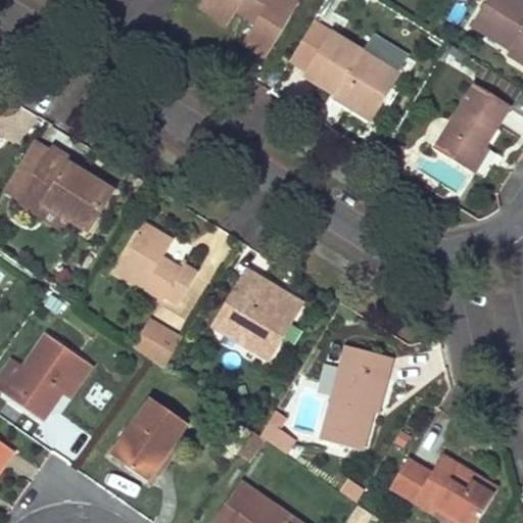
[(202,0),(198,7),(227,26),(236,11),(239,6),(257,18),(255,22),(242,44),(265,58),(298,3),(293,0),(202,0)]
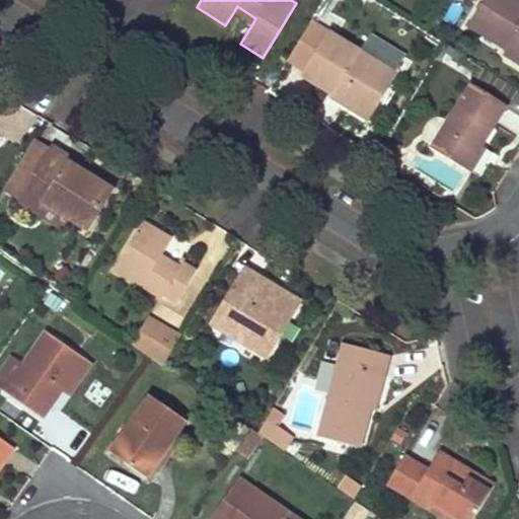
[(483,0),(472,18),(511,43),(505,51),(503,55),(518,65),(518,3),(514,0),(483,0)]
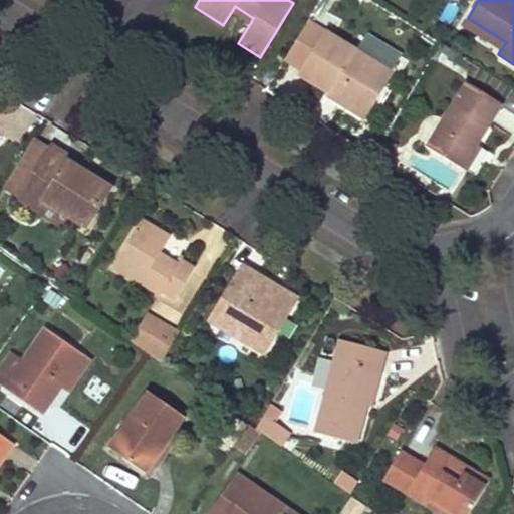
[(251,22),(253,18),(235,6),(232,11),(251,22)]
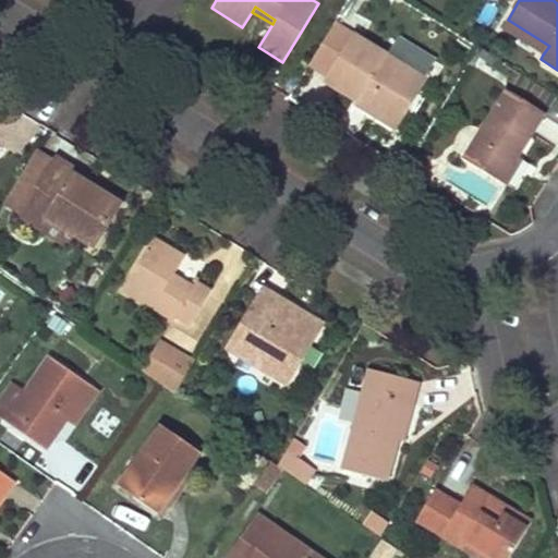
[(549,46),(508,20),(501,29),(543,55),(549,46)]
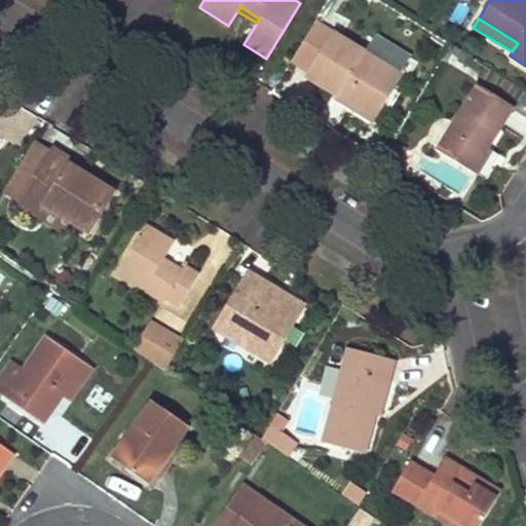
[(292,62),(308,72),(305,77),(336,96),(337,97),(340,92),(370,110),(393,71),(314,23),(292,62)]
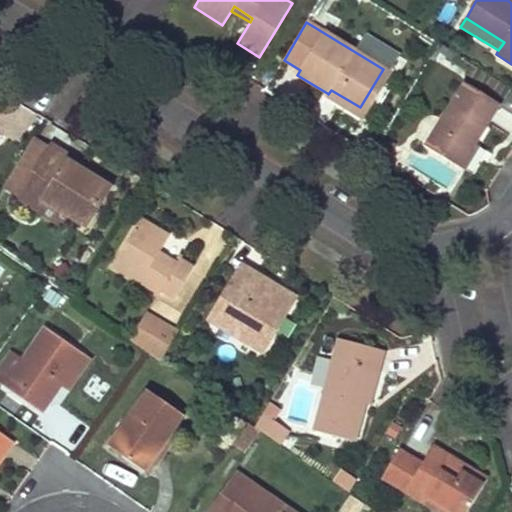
[(391,74),(383,69),(360,107),(331,90),(328,94),(327,93),(326,96),(364,119),(391,74)]
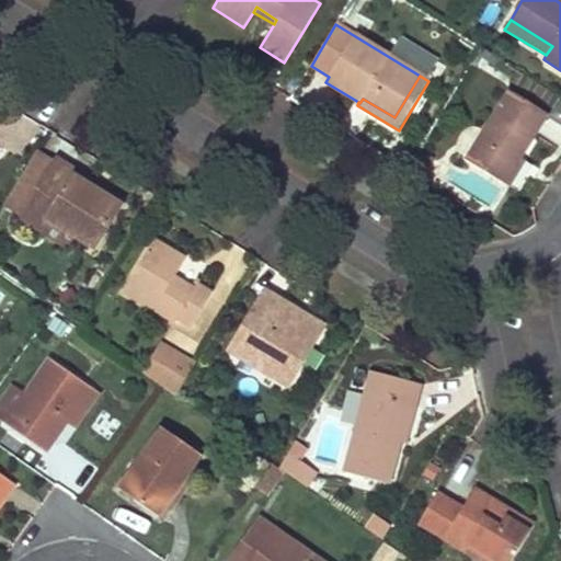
[(547,116),(508,92),(467,159),(505,183),(519,159),(547,116)]
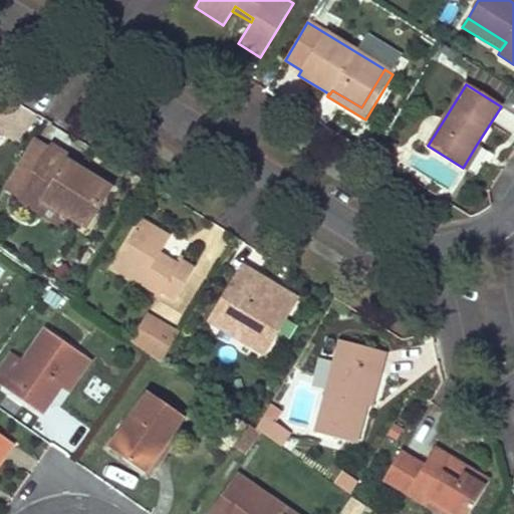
[(6,188),(21,197),(24,192),(49,151),(35,142),(6,188)]
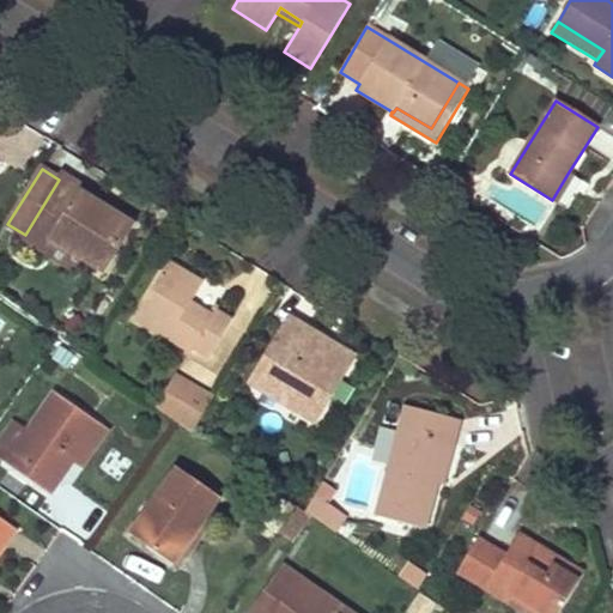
[(574,176),(568,174),(552,200),(557,204),(566,187),(574,176)]
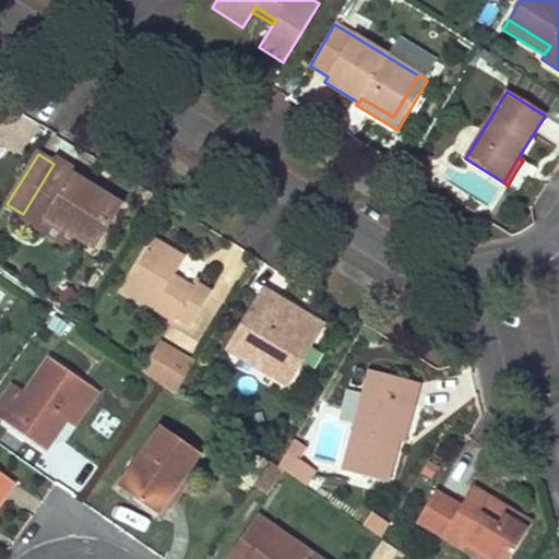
[(26,209),(47,222),(49,219),(73,235),(93,247),(119,205),(92,189),(94,183),(56,161),(54,164),(26,209)]
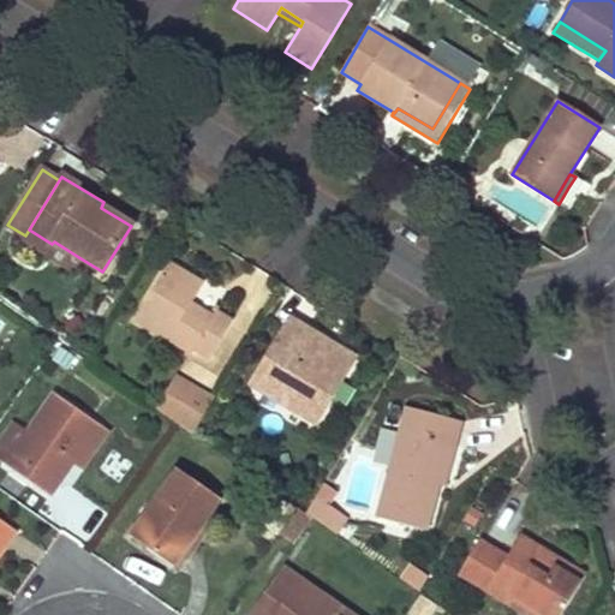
[(131,226),(135,221),(103,202),(101,208),(131,226)]
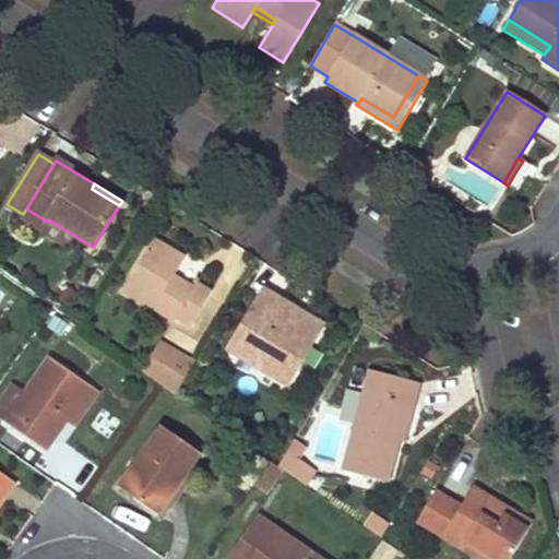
[(47,222),(26,209),(23,214),(21,218),(67,247),(73,235),(49,219),(47,222)]
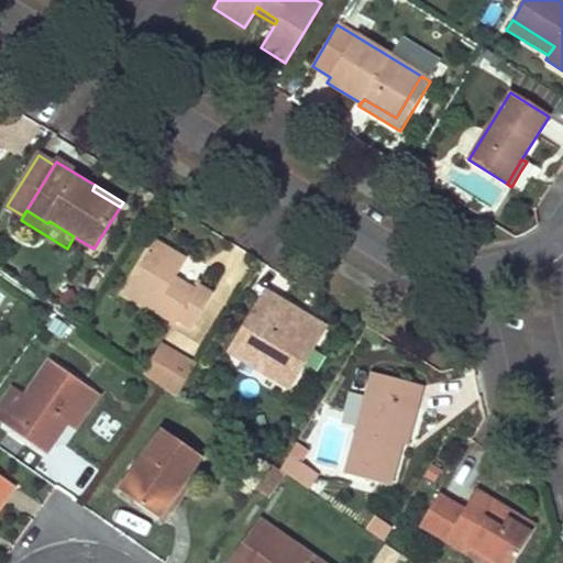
[(186,260),(154,241),(123,293),(175,324),(178,320),(191,329),(212,294),(198,285),(195,290),(175,278),(186,260)]
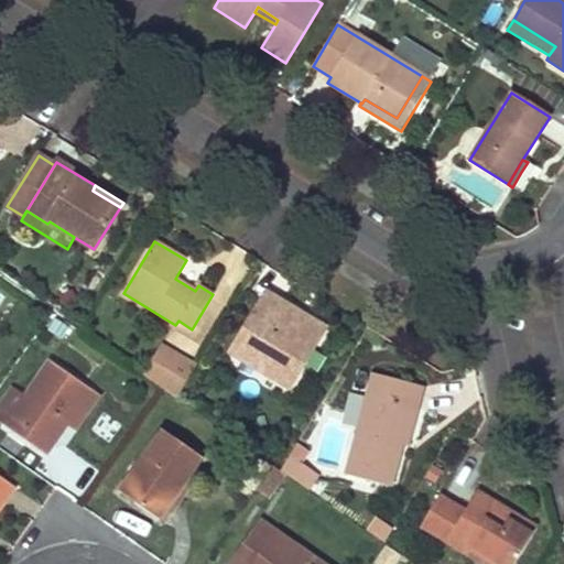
[(282,302),(267,292),(232,348),(251,359),(252,356),(275,370),(274,373),(292,383),(320,339),(293,323),(300,312),(282,302)]
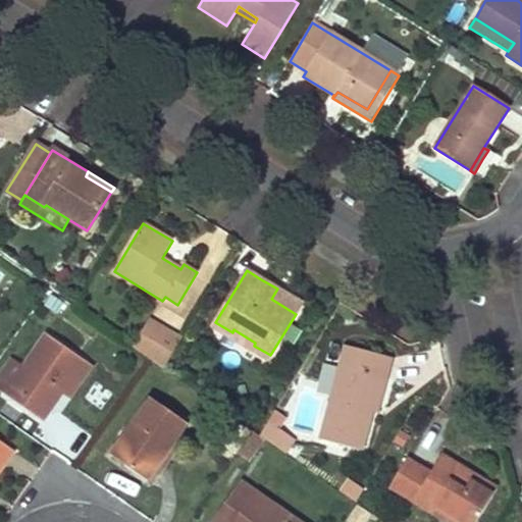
[(296,314),(302,304),(277,289),(271,299),(296,314)]
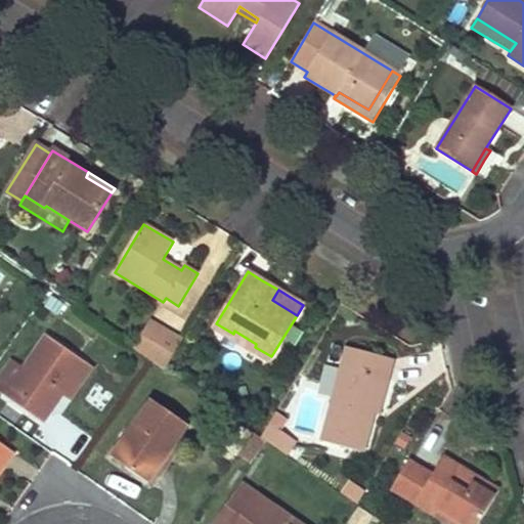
[(63,305),(50,296),(44,305),(57,314),(63,305)]
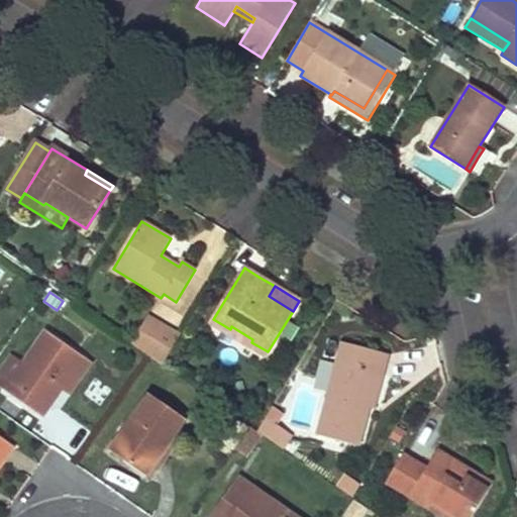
[(179,336),(146,317),(131,343),(150,357),(163,365),(179,336)]
